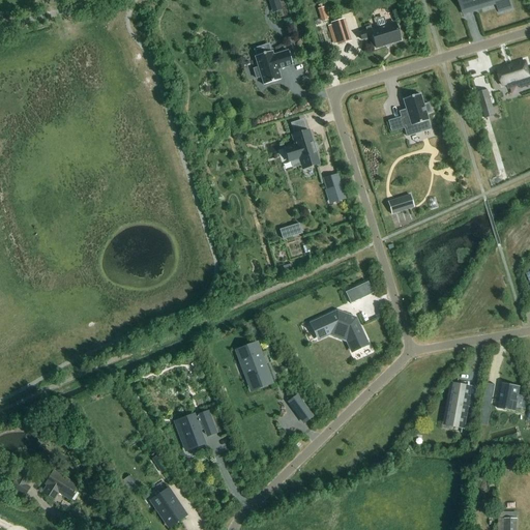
[(281,0),(272,0),(276,11),(284,8),(281,0)]
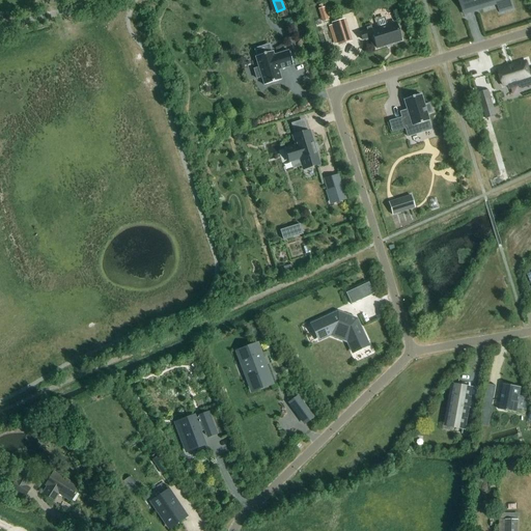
[(459,0),(463,10),(496,0),(500,12),(513,8),(510,0),(459,0)]
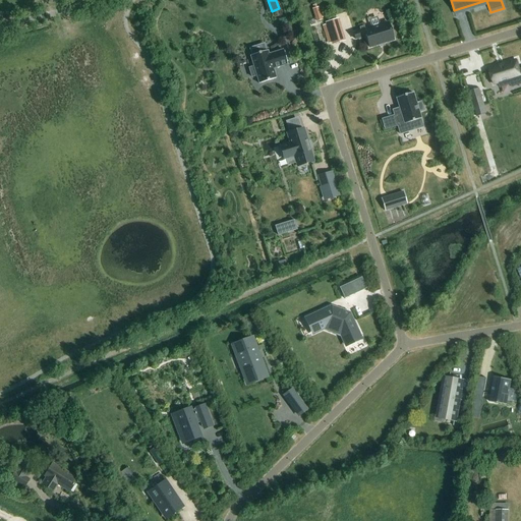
[(319,6),(313,8),(317,21),(323,19),(319,6)]
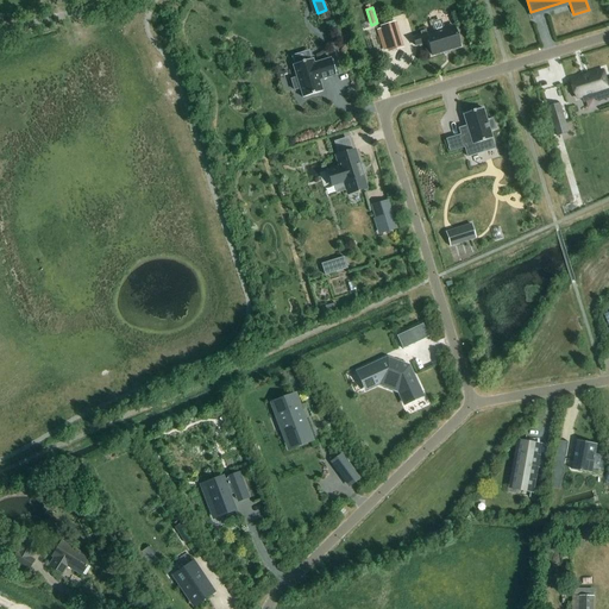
[(384,52),(405,46),(396,20),(377,26),(384,52)]
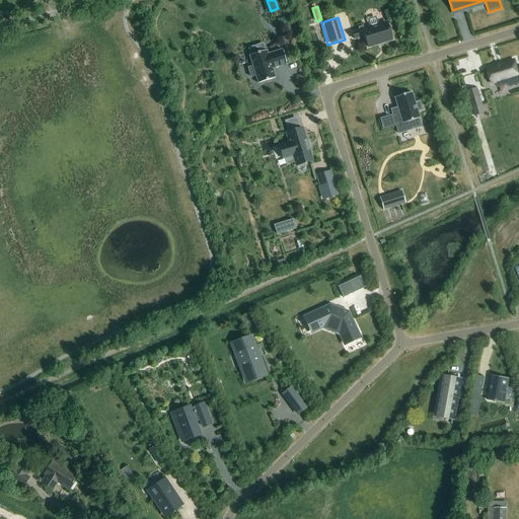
[(387,21),(363,29),(353,32),(355,39),(365,35),(369,48),(392,40),(387,21)]
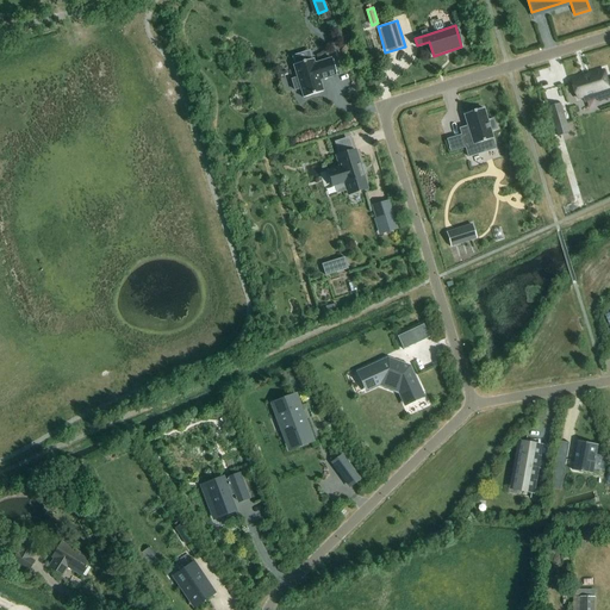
[(313,58),(293,64),(298,78),(293,79),(297,89),(300,88),(304,98),(324,92),(321,80),(337,75),(332,58),(315,63),(313,58)]
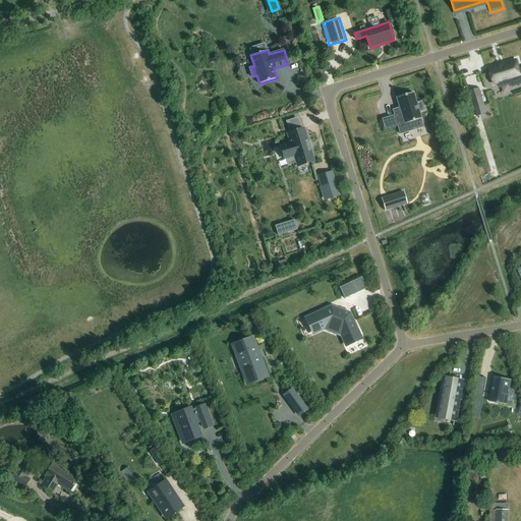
[(520,66),(519,59),(489,68),(495,83),(510,79),(512,87),(520,83),(520,66)]
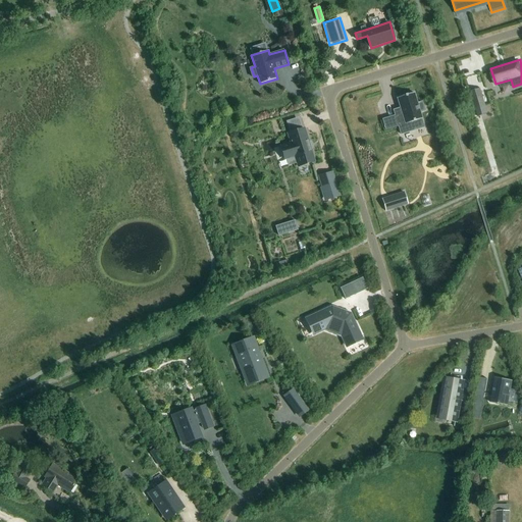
[(480,89),(471,92),(477,109),(486,106),(480,89)]
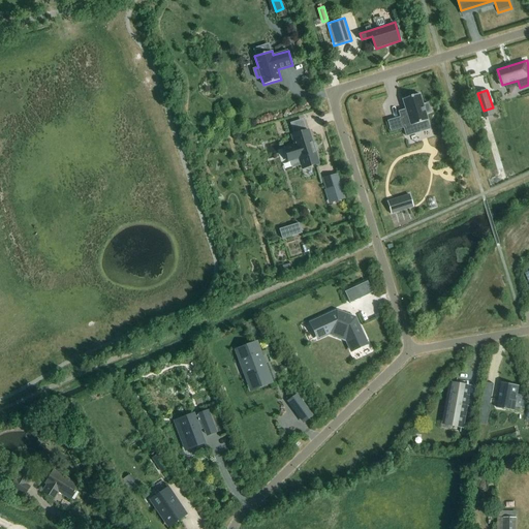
[(407,112),(400,114),(407,136),(421,132),(417,123),(428,120),(427,114),(431,113),(428,102),(424,103),(421,94),(403,99),(407,112)]
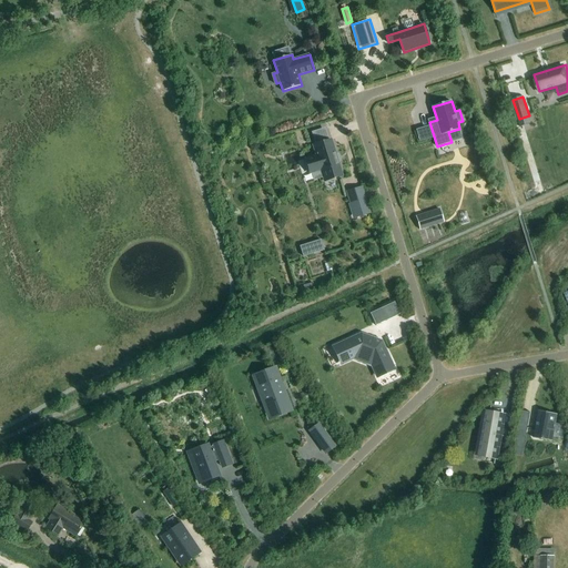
[(314,155),(304,159),(308,174),(318,171),(322,181),(342,175),(332,141),(312,146),(314,155)]
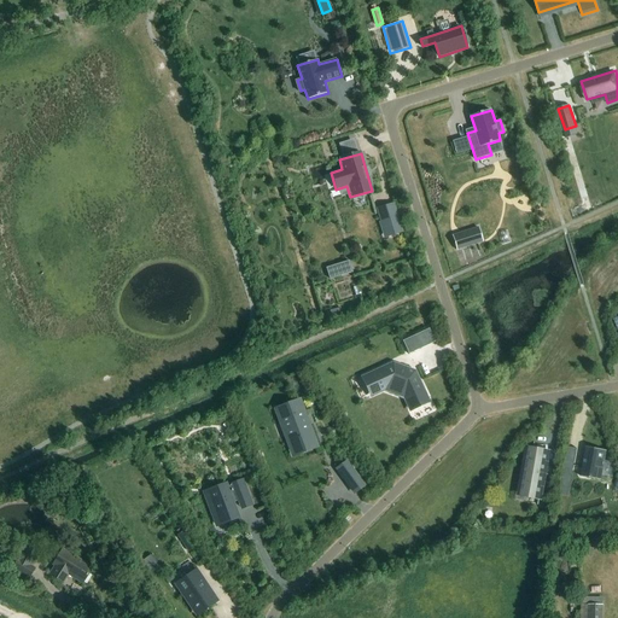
[(395,203),(378,208),(386,238),(403,233),(395,203)]
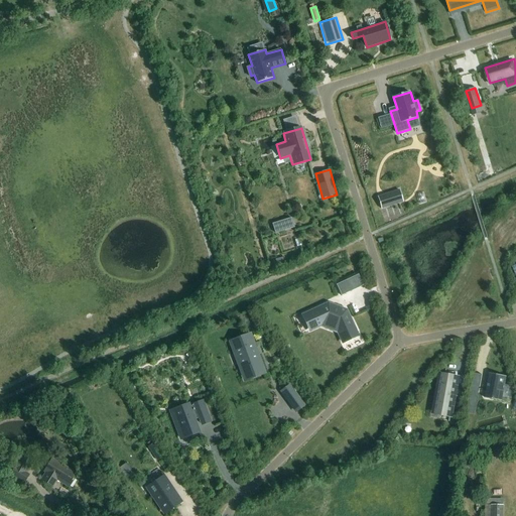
[(399,189),(378,197),(382,208),(403,201),(399,189)]
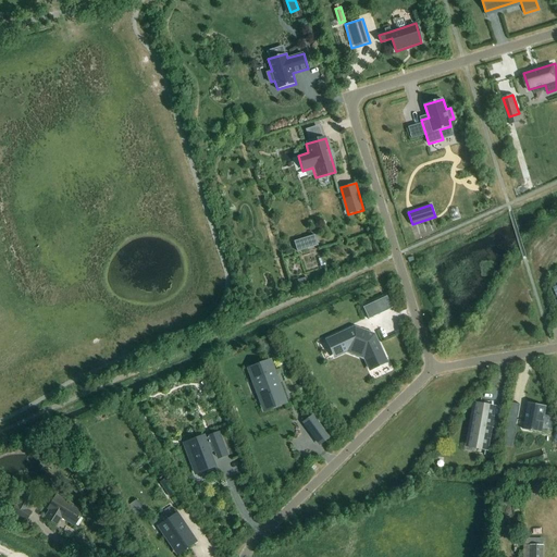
[(314,235),(306,238),(309,248),(318,246),(314,235)]
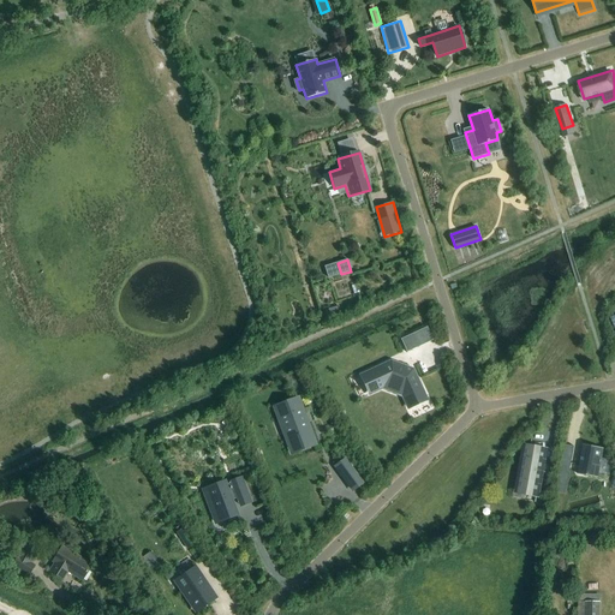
[(415,333),(401,339),(407,352),(421,346),(415,333)]
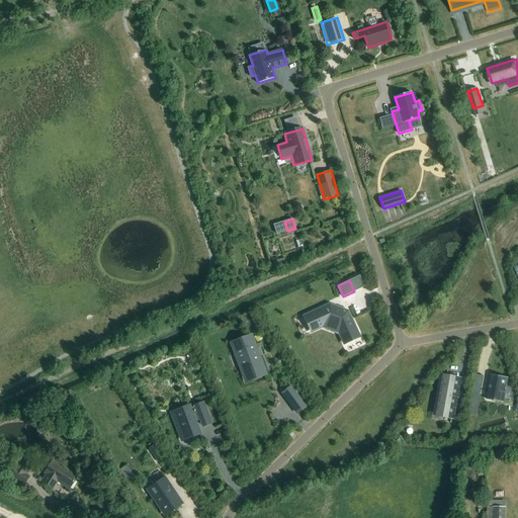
[(330,303),(306,314),(314,331),(322,327),(339,333),(343,342),(357,336),(352,325),(355,323),(349,310),(330,303)]
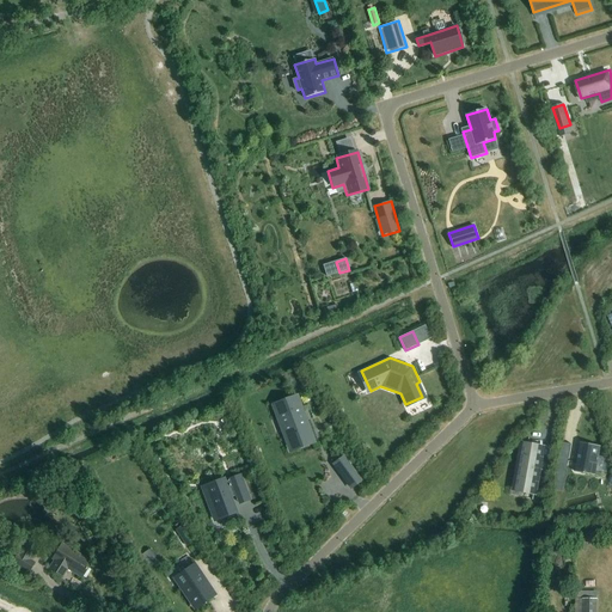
[(297,398),(275,407),(279,417),(282,416),(287,432),(285,433),(289,445),(311,436),(305,421),(303,422),(299,414),(303,412),(297,398)]
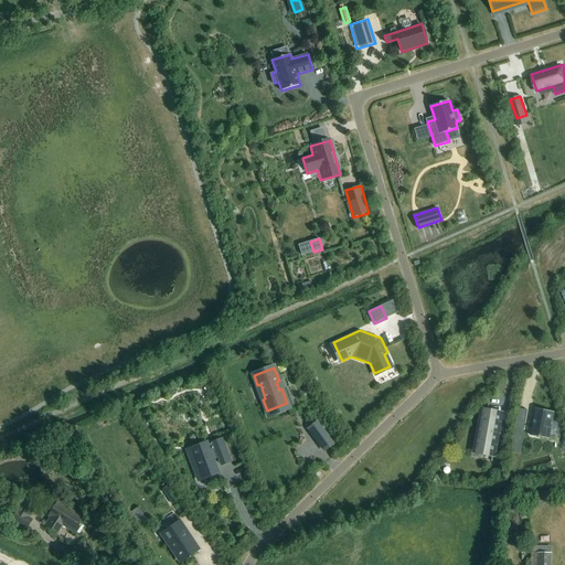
[(529,409),(520,408),(513,448),(521,449),(529,409)]
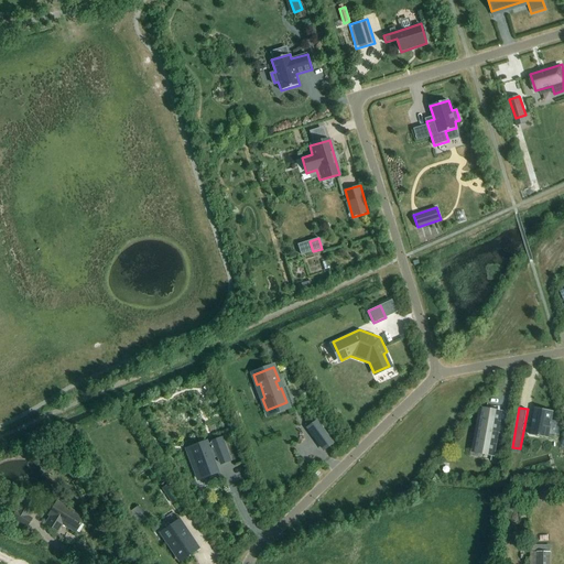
[(535,409),(531,435),(549,438),(554,412),(535,409)]
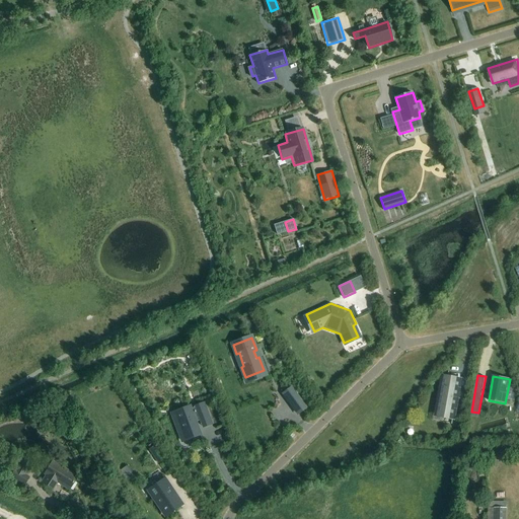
[(444,377),(437,416),(453,419),(456,404),(462,405),(463,399),(457,397),(460,380),(444,377)]
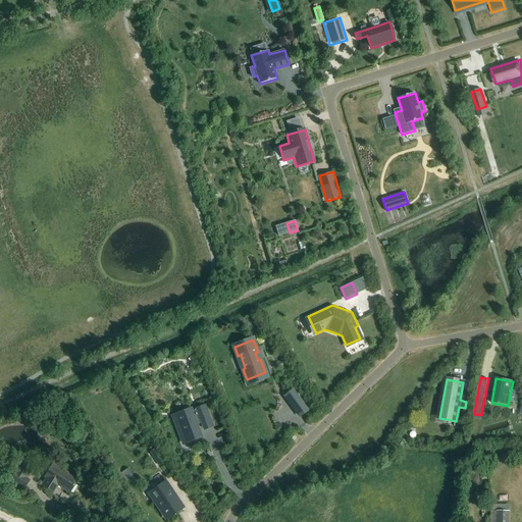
[(295,388),(284,396),(291,405),(301,398),(295,388)]
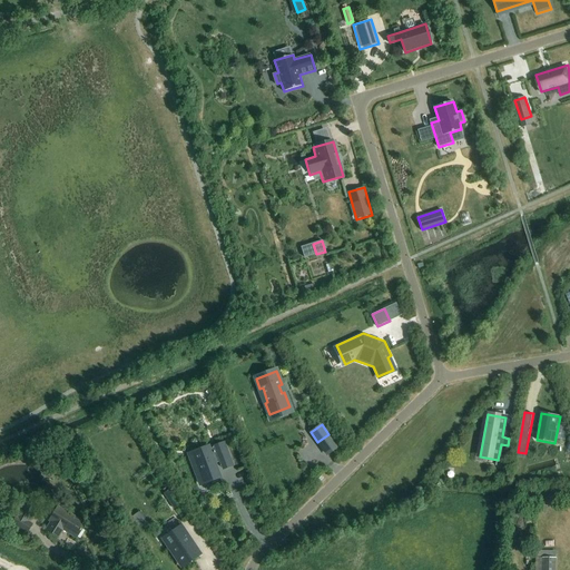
[(197,451),(189,454),(198,479),(200,484),(202,484),(208,482),(214,480),(220,478),(215,461),(220,459),(222,462),(231,459),(224,443),(215,446),(216,450),(210,452),(209,446),(202,449),(196,451),(197,451)]
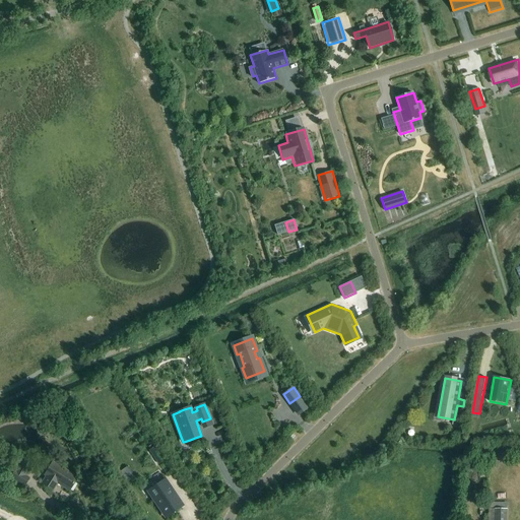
[(31,468),(19,462),(14,471),(11,476),(10,478),(18,482),(16,484),(22,489),(23,485),(25,486),(30,477),(26,476),(31,468)]
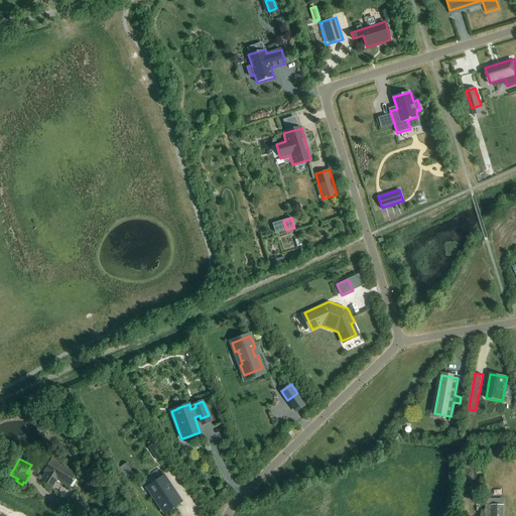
[(77,481),(75,479),(78,474),(51,459),(43,472),(44,473),(40,480),(53,488),(58,480),(70,487),(70,486),(73,488),(77,481)]
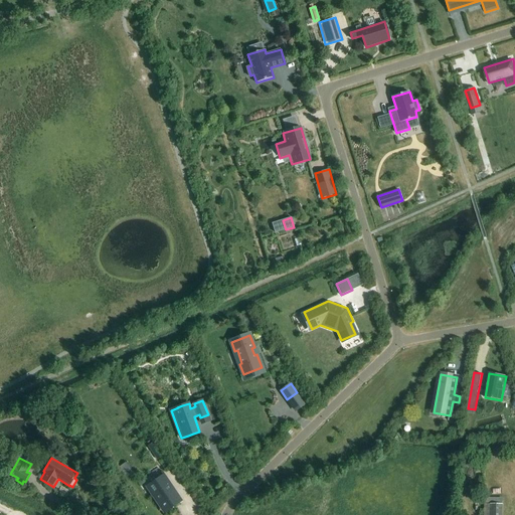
[(126,463),(120,467),(128,480),(135,476),(126,463)]
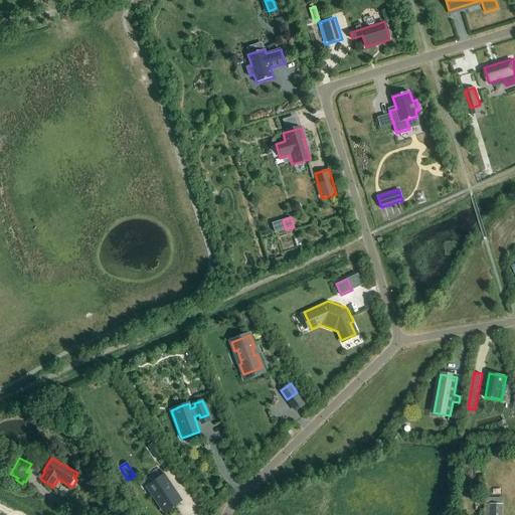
[(9,464),(6,469),(11,472),(14,467),(9,464)]
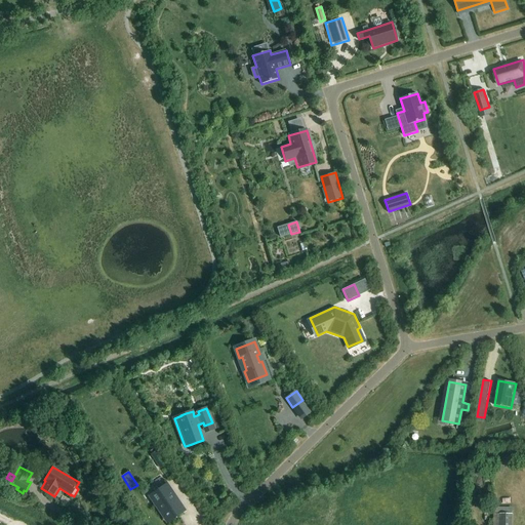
[(159,490),(152,495),(156,503),(168,521),(184,511),(166,485),(159,490)]
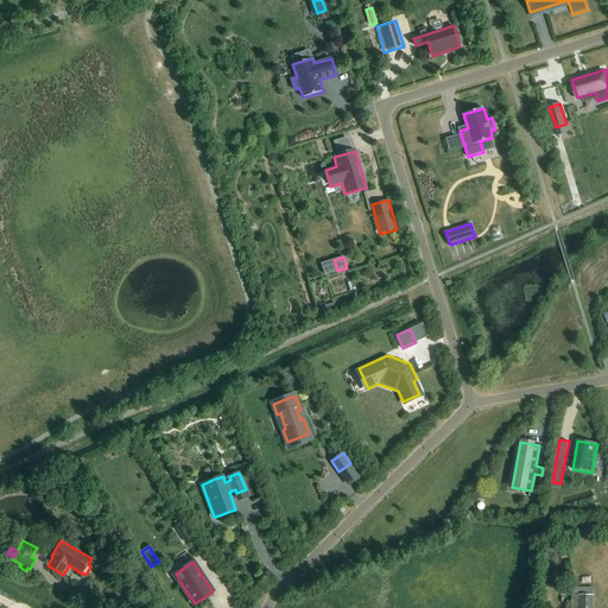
[(581,594),(580,607),(594,607),(595,595),(581,594)]
